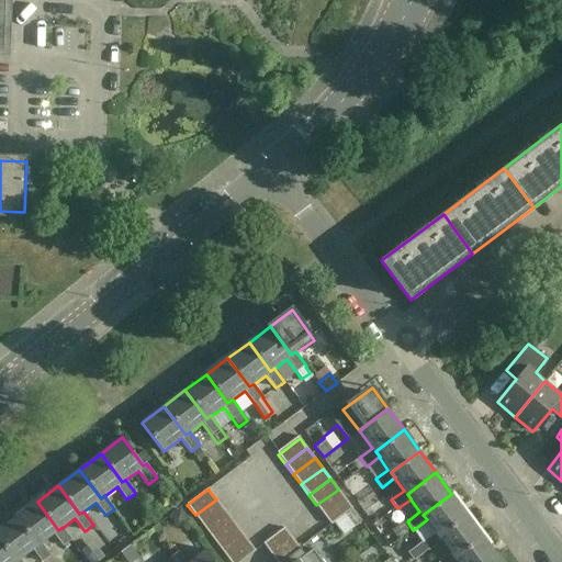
[(316,505),(324,516),(346,499),(338,490),(316,505)]
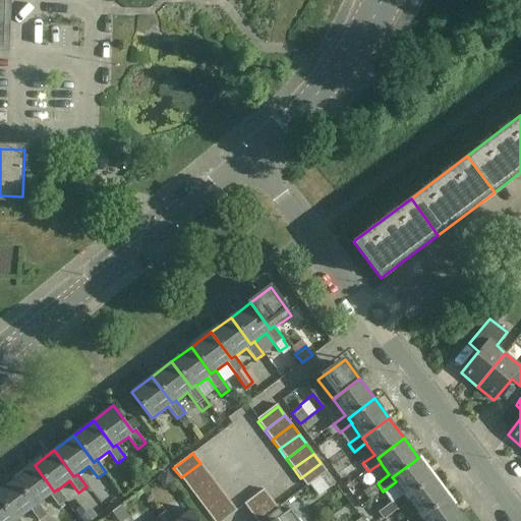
[(433,477),(418,458),(392,477),(396,481),(395,482),(403,494),(379,513),(385,520),(409,502),(410,502),(407,497),(433,477)]
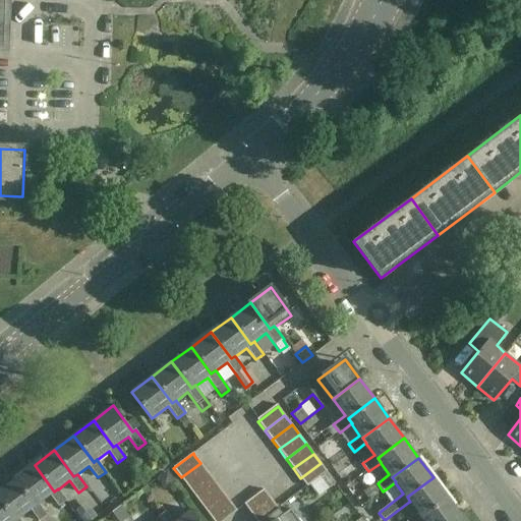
[(200,463),(181,477),(188,487),(208,472),(200,463)]
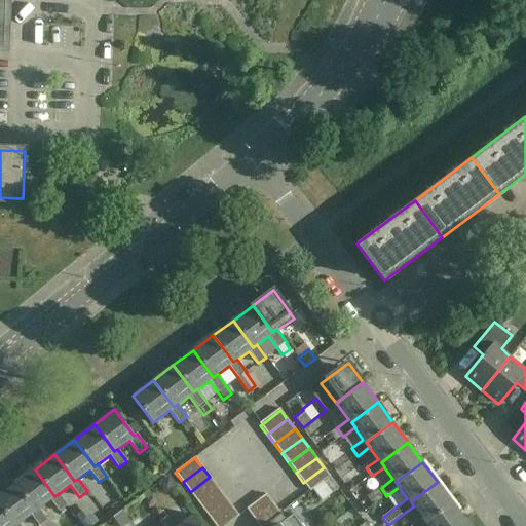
[(331,478),(324,467),(303,483),(311,492),(325,482),(331,478)]
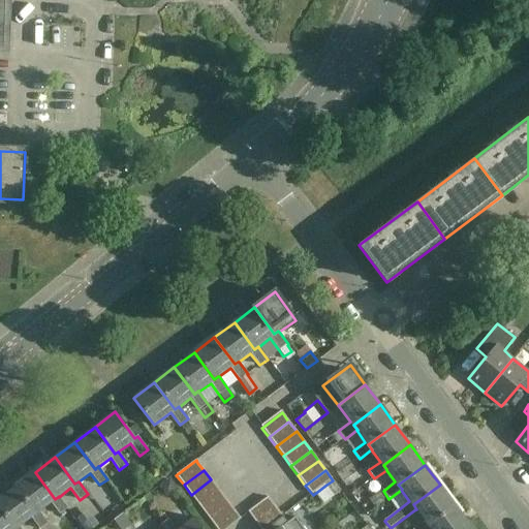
[(55,499),(35,472),(14,487),(35,514),(38,510),(39,511),(51,503),(60,515),(68,508),(59,497),(59,496),(55,499)]
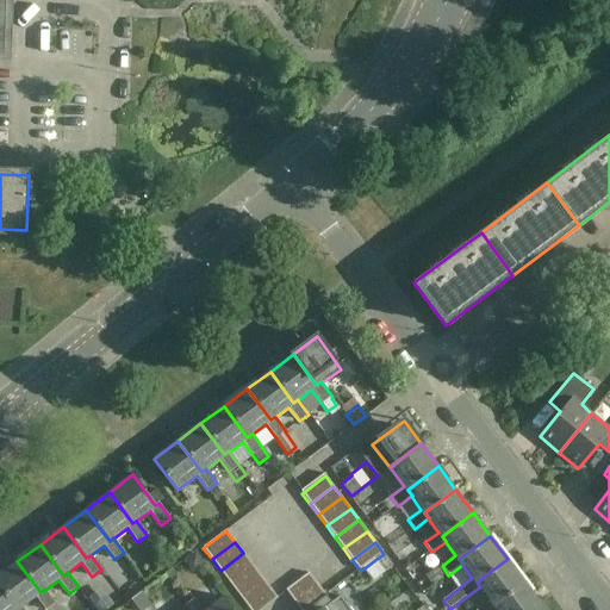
[(251,565),(243,553),(221,571),(229,582),(251,565)]
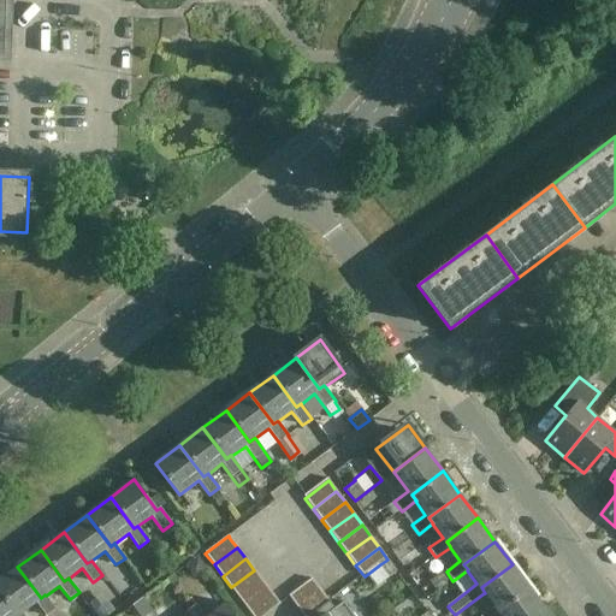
[(396,572),(388,560),(380,564),(389,576),(396,572)]
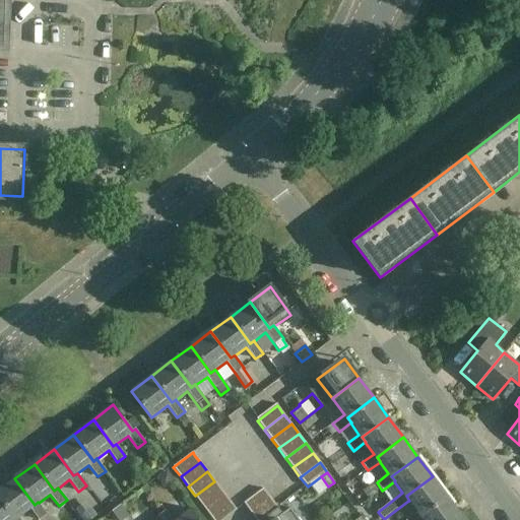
[(424,519),(420,516),(447,496),(433,476),(406,496),(409,501),(408,501),(417,513),(407,519),(424,519)]
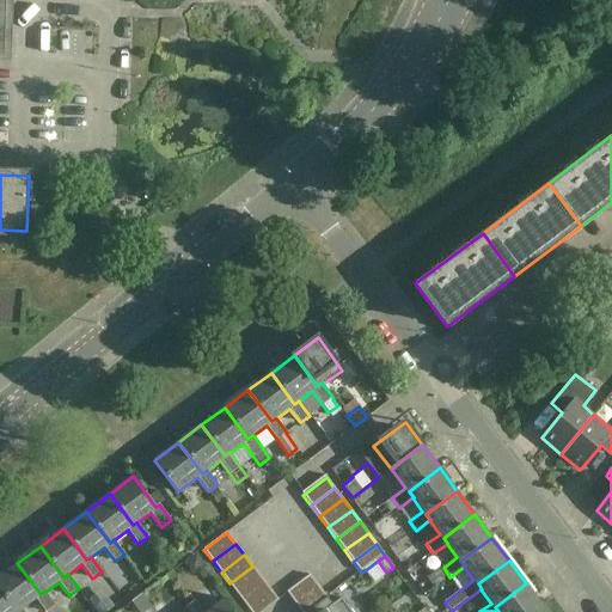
[(41,594),(17,563),(0,575),(0,588),(17,611),(22,609),(36,599),(46,611),(60,611),(46,592),(44,591),(41,594)]
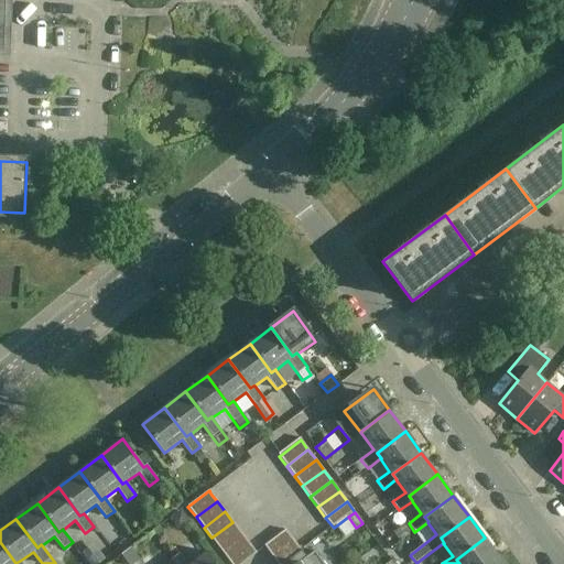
[(240,532),(232,522),(212,538),(219,549),(240,532)]
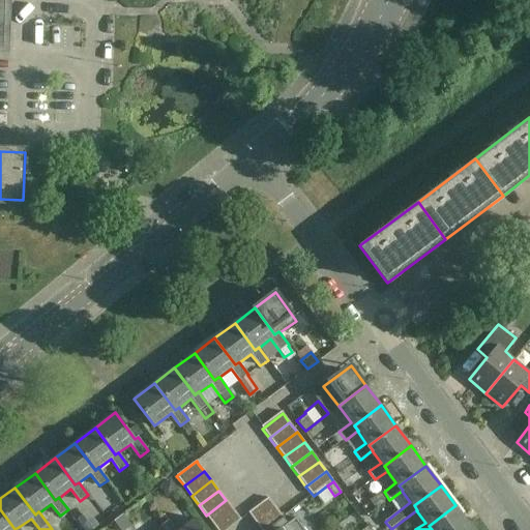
[(273,525),(283,518),(268,498),(259,505),(273,525)]
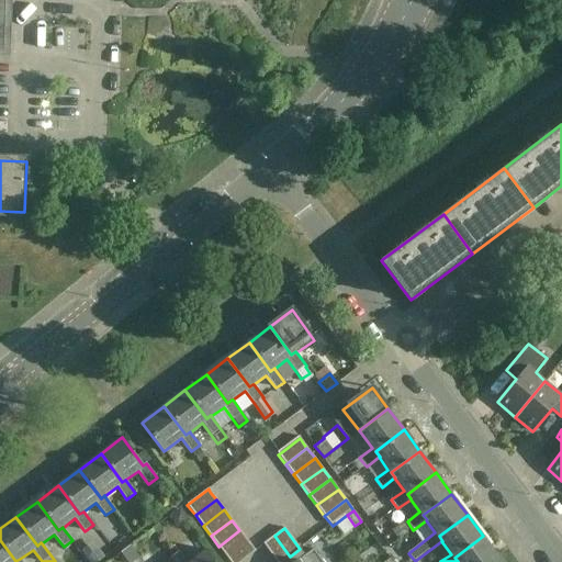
[(247,540),(239,530),(218,547),(226,557),(247,540)]
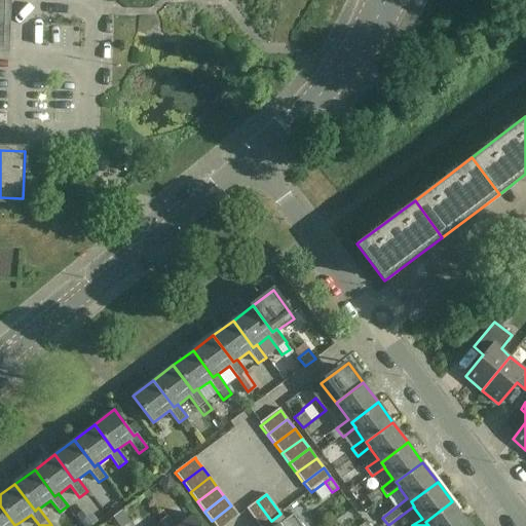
[(258,525),(264,525),(271,521),(257,501),(247,509),(260,525),(258,525)]
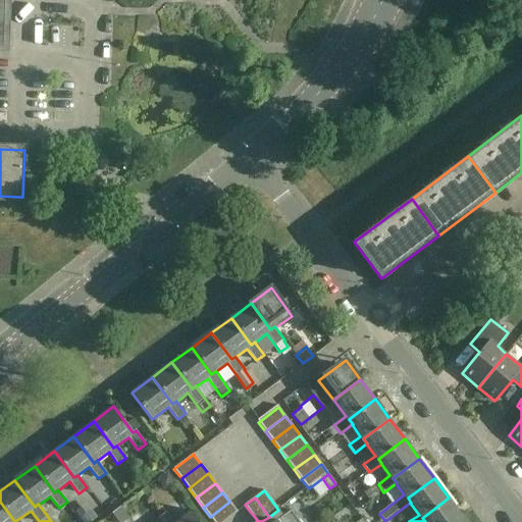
[(458,521),(464,518),(449,498),(422,518),(425,521),(458,521)]
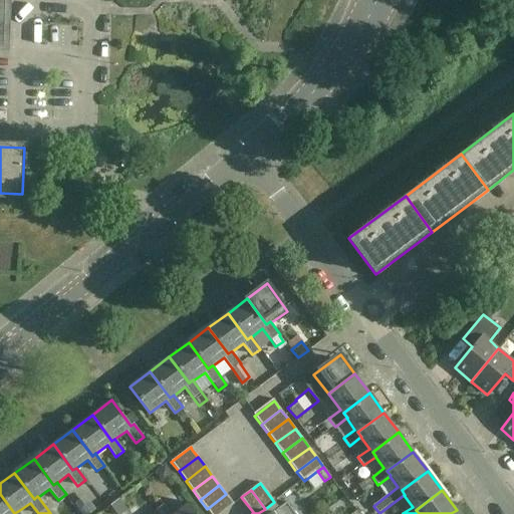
[(20,513),(18,511),(14,513),(0,494),(0,513),(20,513)]
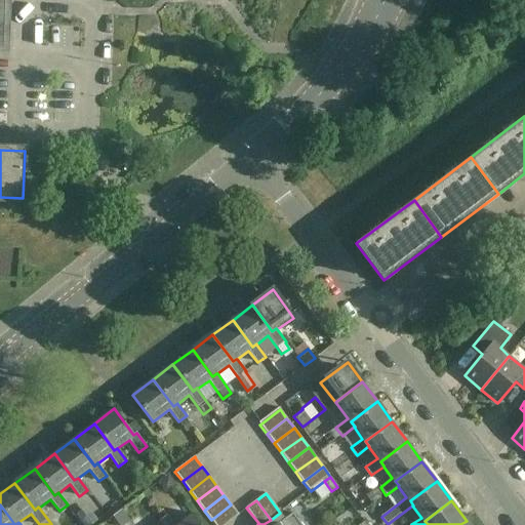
[(211,520),(215,524),(225,524),(239,515),(231,505),(211,520)]
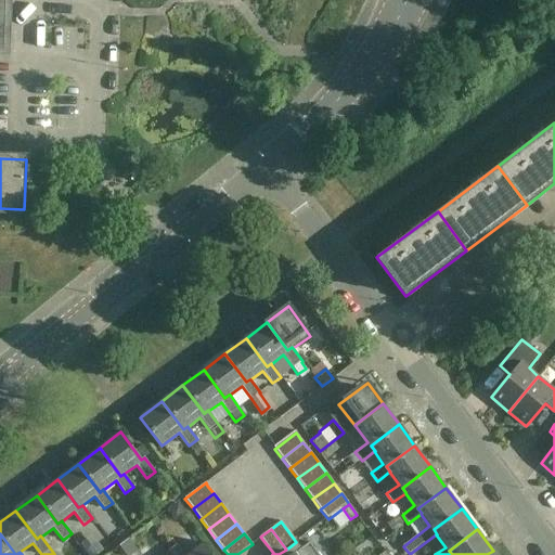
[(319,554),(310,542),(301,549),(297,542),(296,542),(286,550),(279,554),(319,554)]
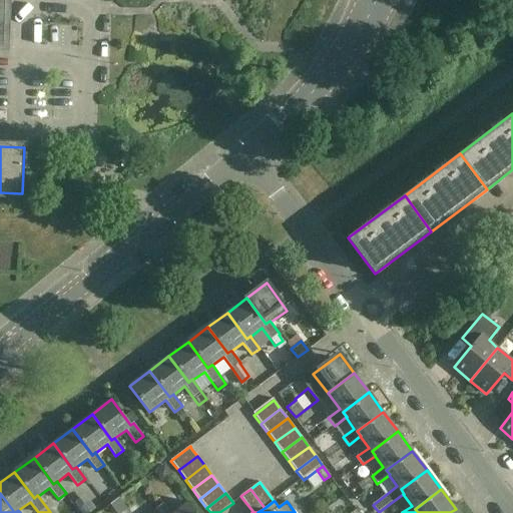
[(196,512),(188,502),(172,512),(170,512),(163,504),(155,509),(157,512),(196,512)]
